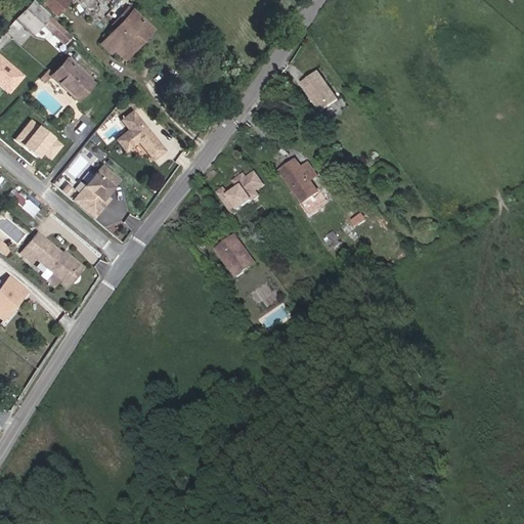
[(71,30),(39,0),(28,0),(18,12),(35,29),(44,19),(63,37),(71,30)]
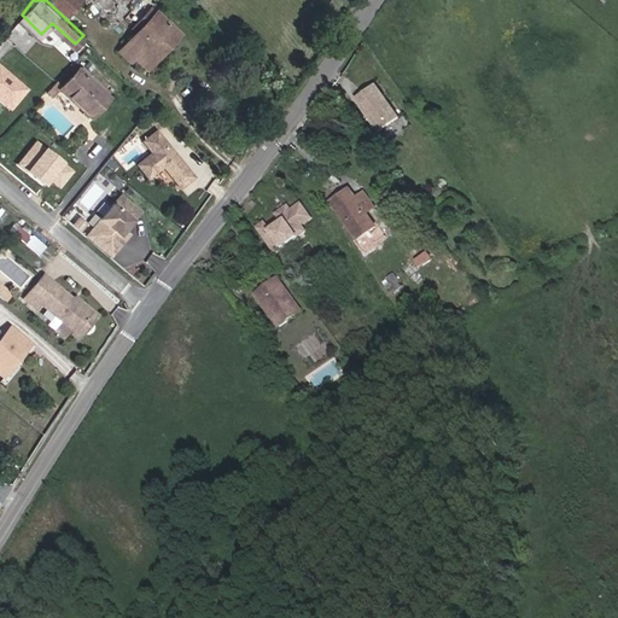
[(80,6),(73,0),(57,0),(73,15),(80,6)]
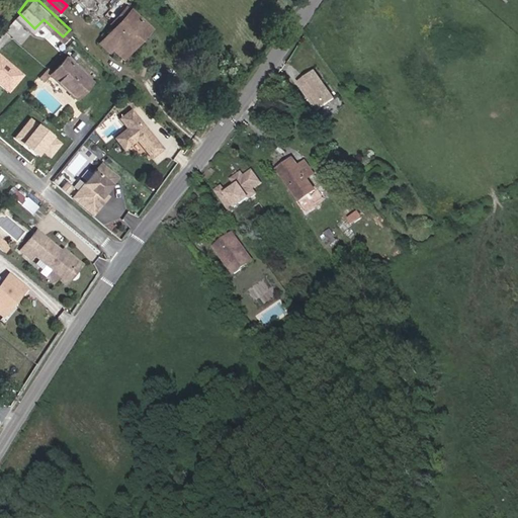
[(123,15),(133,7),(127,2),(119,11),(123,15)]
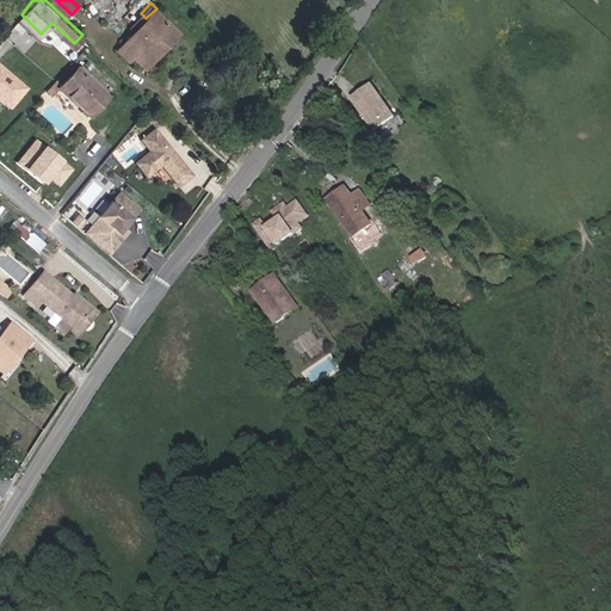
[(136,28),(119,45),(129,55),(134,50),(144,60),(166,37),(168,41),(178,30),(156,8),(146,18),(141,13),(131,23),(136,28)]
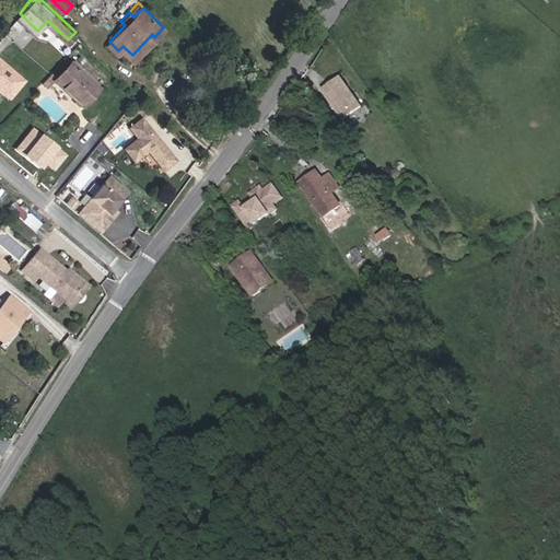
[(135,58),(154,37),(152,34),(132,55),(135,58)]
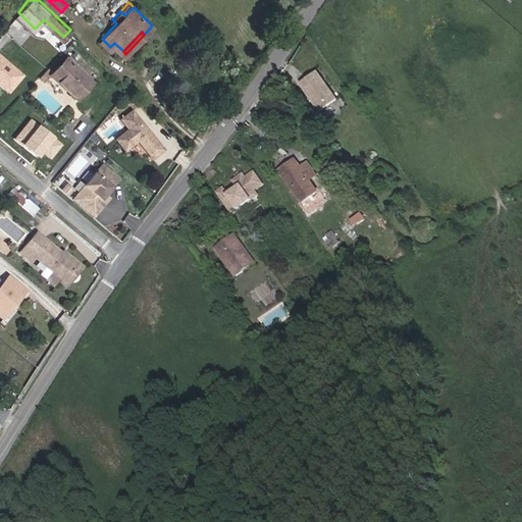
[(44,70),(48,74),(53,70),(79,93),(93,79),(73,59),(76,56),(72,52),(70,54),(68,54),(56,66),(51,62),(44,70)]
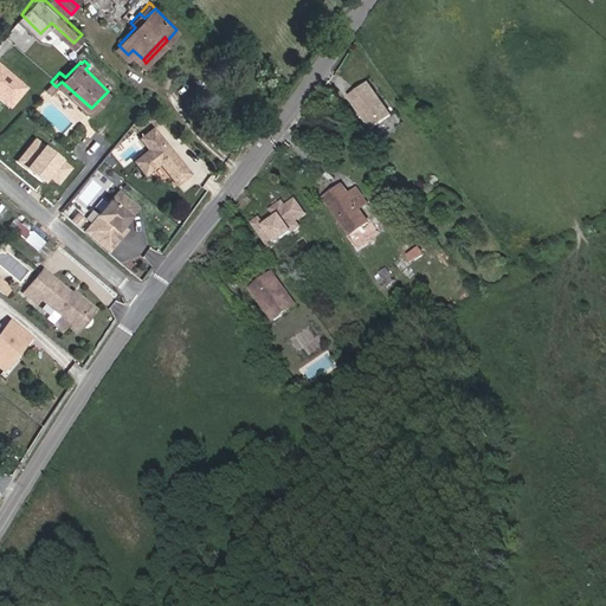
[(0,63),(0,100),(11,108),(28,84),(0,63)]
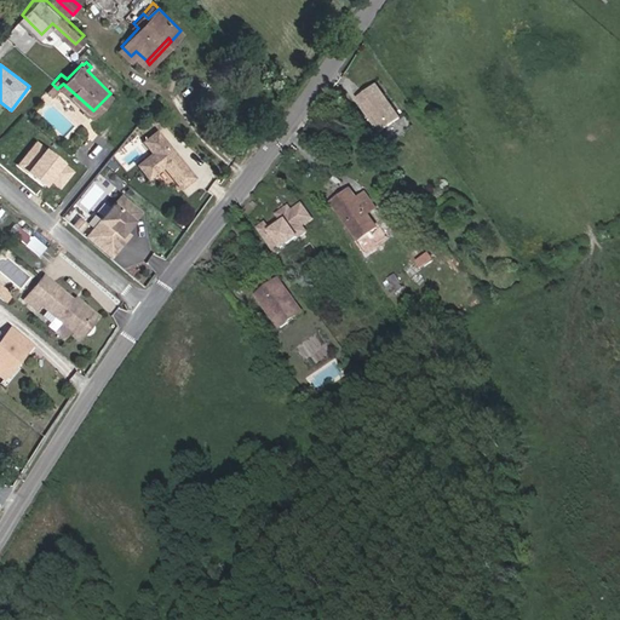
[(371,86),(363,91),(388,125),(395,119),(371,86)]
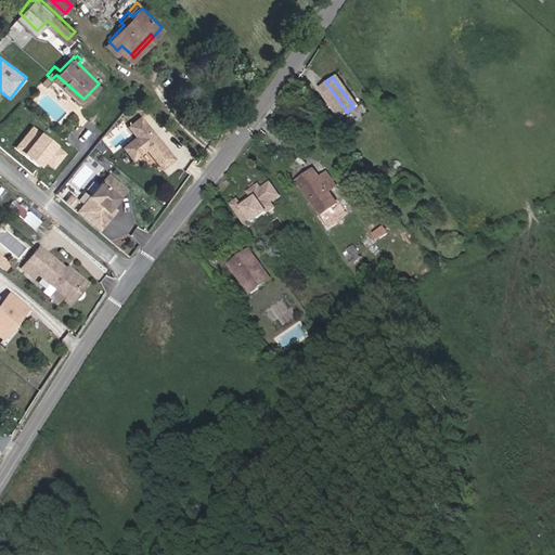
[(335,120),(347,112),(325,81),(313,90),(335,120)]
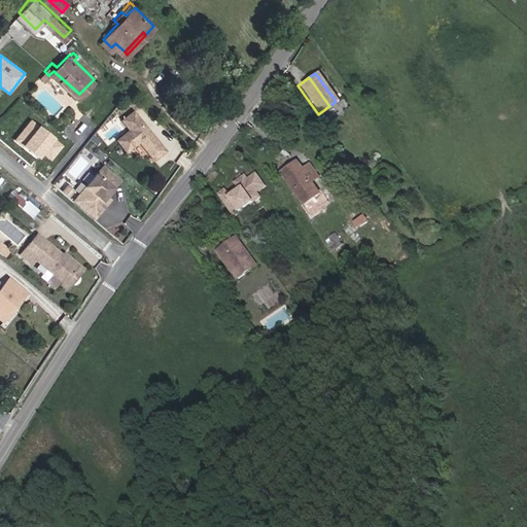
[(132,105),(121,114),(130,124),(117,134),(127,144),(138,134),(148,146),(160,137),(132,105)]
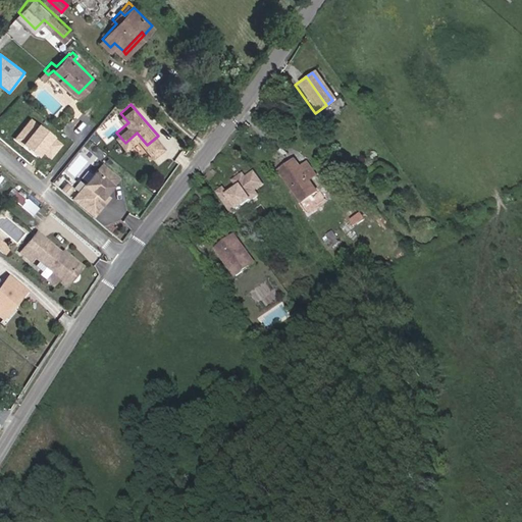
[(12,137),(35,157),(41,151),(49,158),(62,144),(32,116),(12,137)]
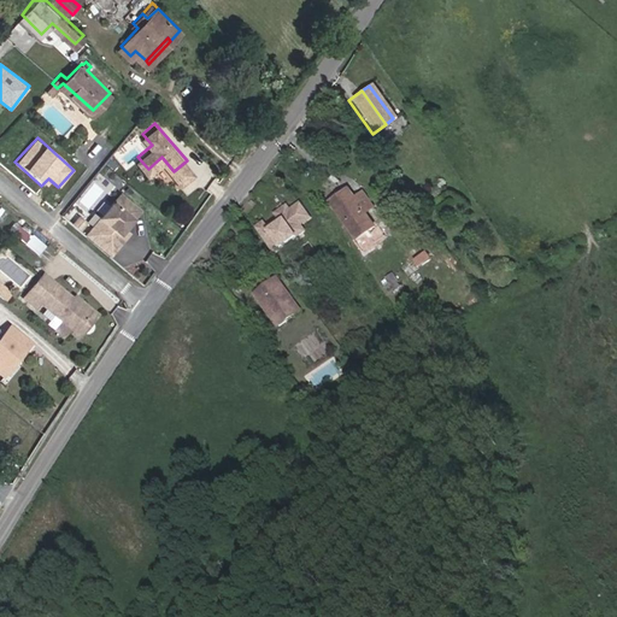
[(187,160),(174,171),(180,178),(193,168),(187,160)]
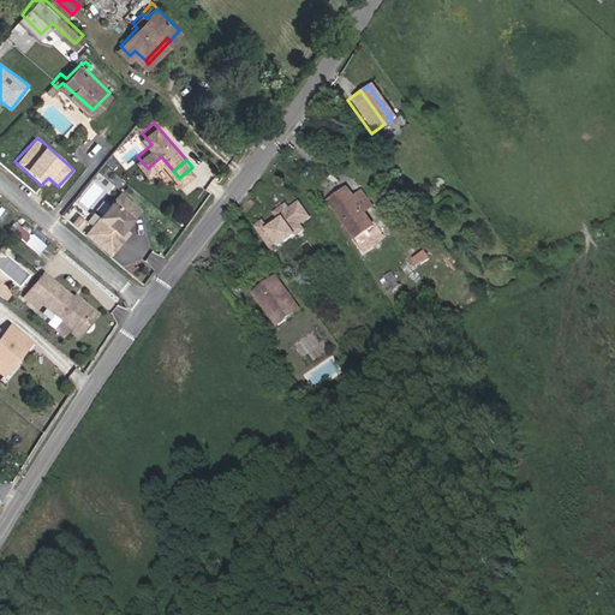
[(93,163),(91,187),(124,189),(125,175),(111,174),(112,165),(93,163)]
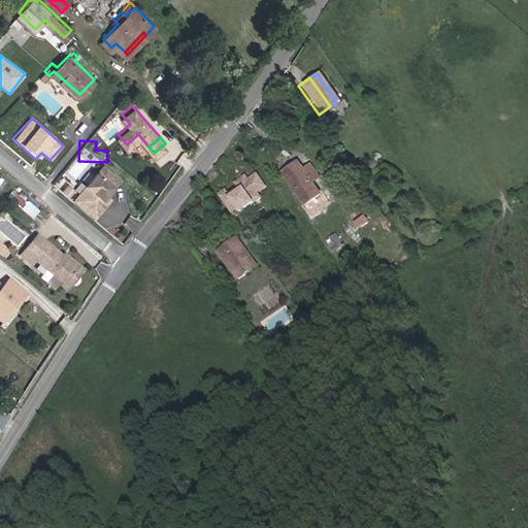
[(240,151),(243,149),(239,141),(229,145),(234,157),(241,154),(240,151)]
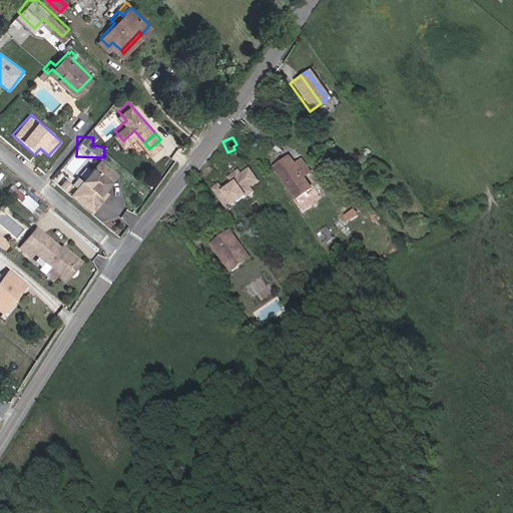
[(298,181),(307,174),(284,142),(263,156),(270,165),(272,163),(289,185),(286,187),(294,197),(304,190),(298,181)]
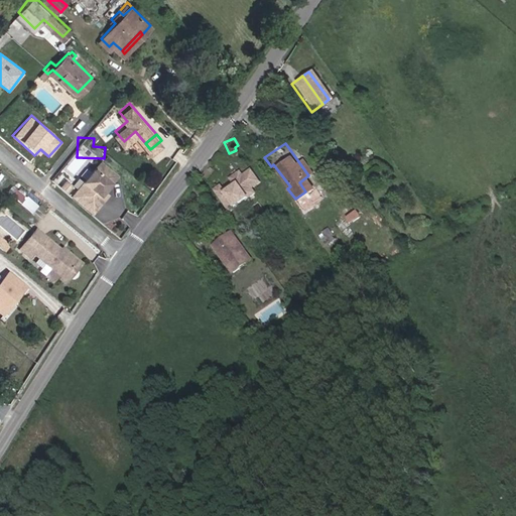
[(121,174),(104,160),(80,189),(100,207),(111,194),(107,190),(121,174)]
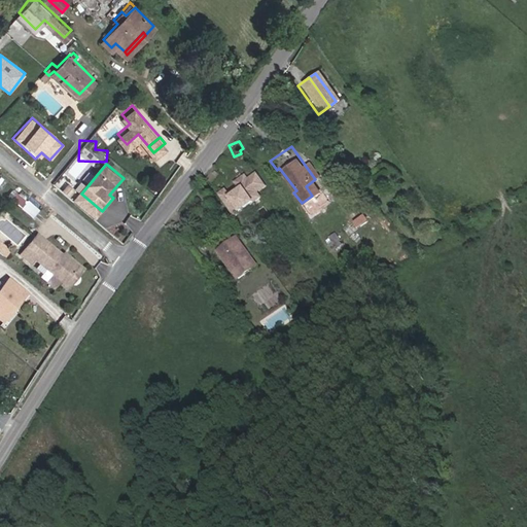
[(256,168),(218,194),(234,215),(272,189),(256,168)]
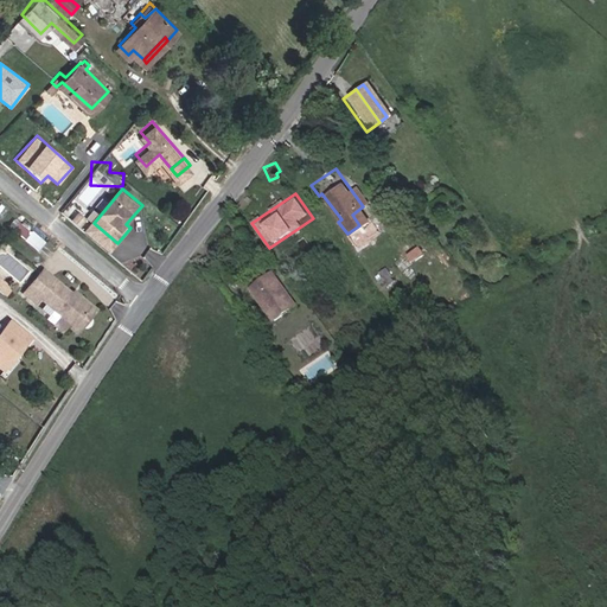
[(370,217),(363,206),(352,215),(359,225),(370,217)]
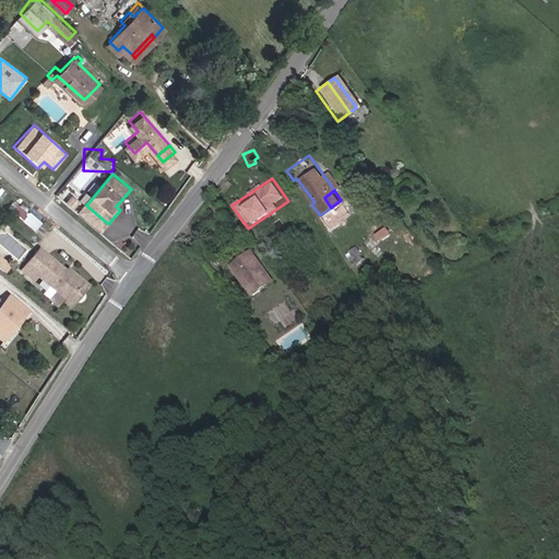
[(103,230),(108,224),(86,205),(81,212),(103,230)]
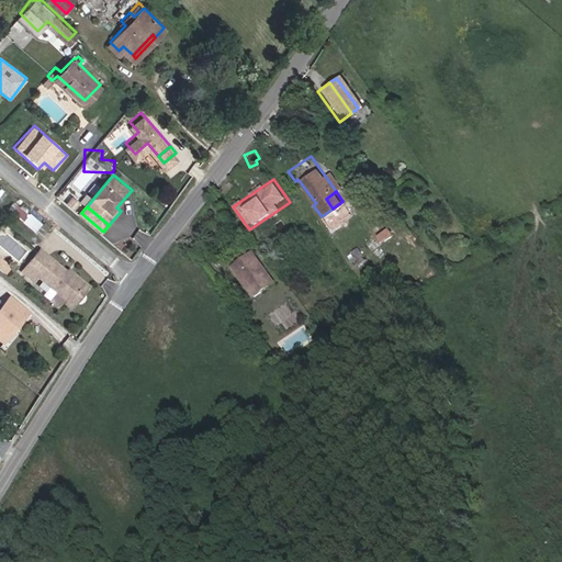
[(13,215),(35,231),(41,223),(20,208),(13,215)]
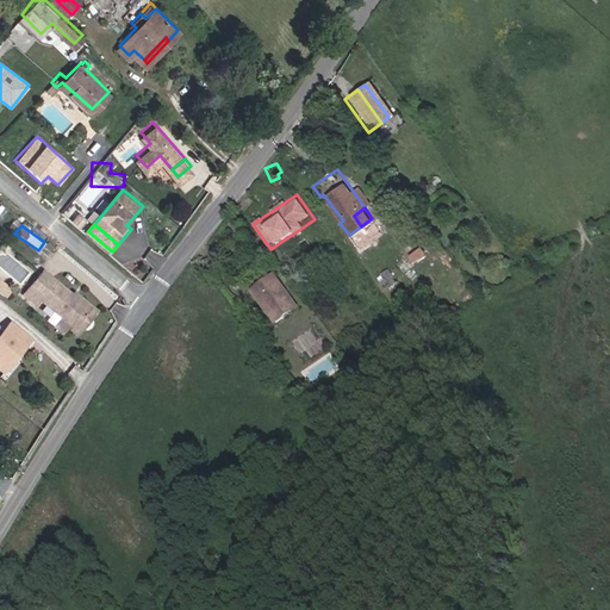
[(268,306),(290,291),(266,260),(244,275),(268,306)]
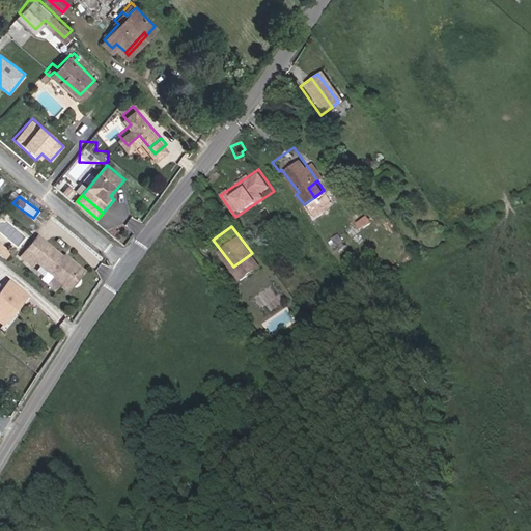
[(24,248),(35,256),(38,259),(53,245),(37,231),(24,248)]
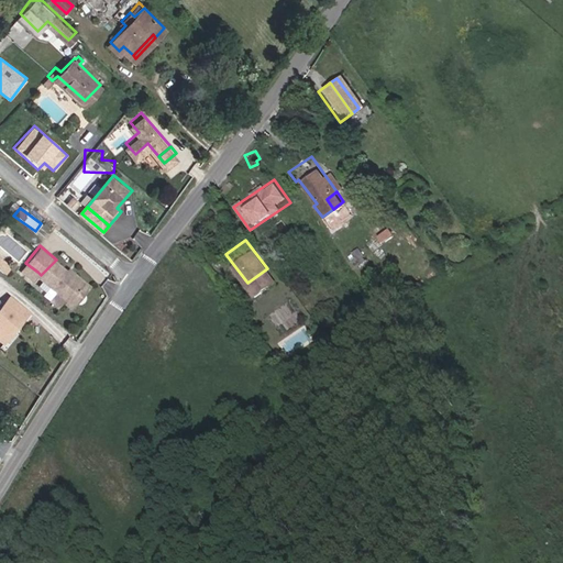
[(66,267),(56,260),(41,275),(68,297),(81,280),(66,267)]
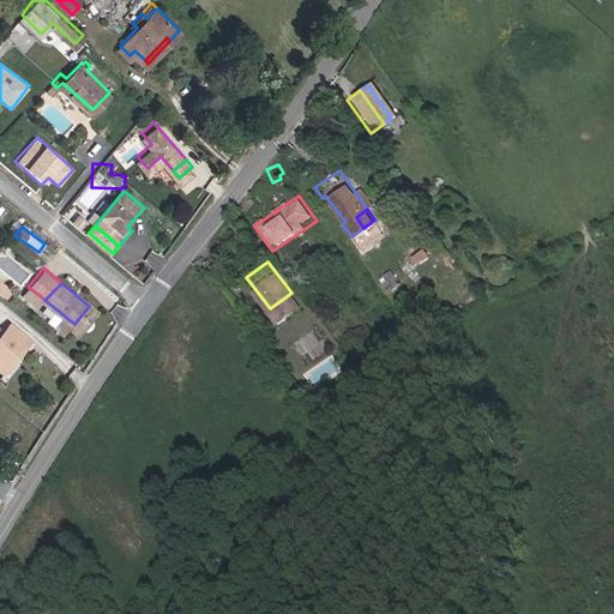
[(35,302),(41,296),(28,287),(23,293),(35,302)]
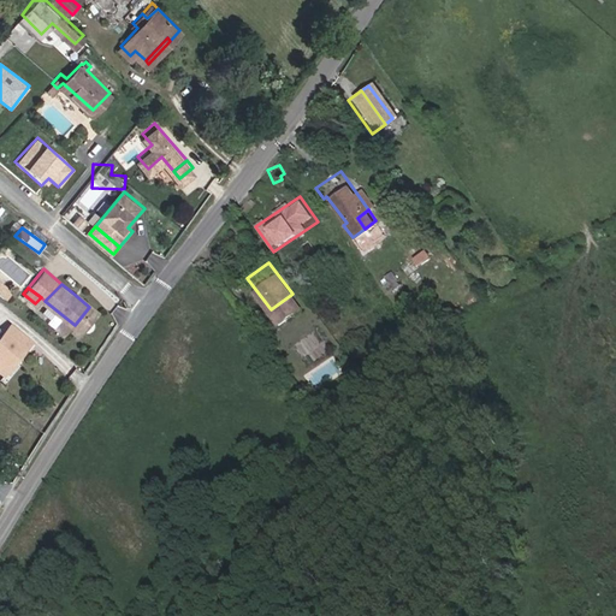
[(0,330),(0,362),(11,350),(16,354),(29,337),(9,320),(0,330)]
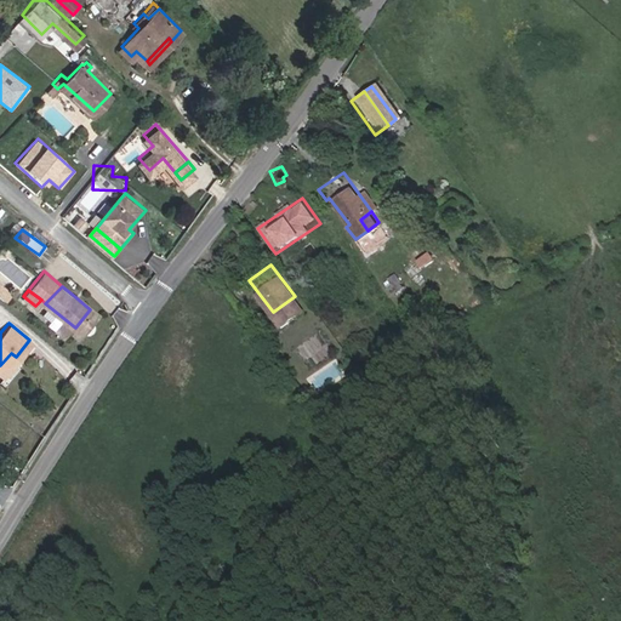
[(0,371),(3,372),(16,357),(11,353),(0,365),(0,371)]
